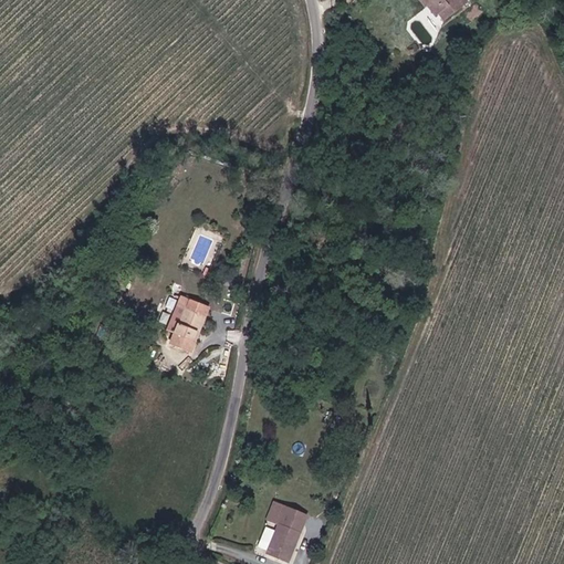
[(424,0),(432,11),(436,9),(440,16),(461,0),(424,0)]
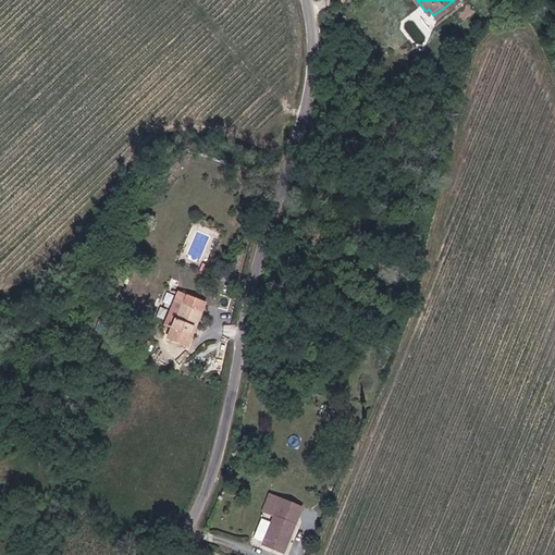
[(182,300),(186,293),(177,288),(174,297),(182,300)]
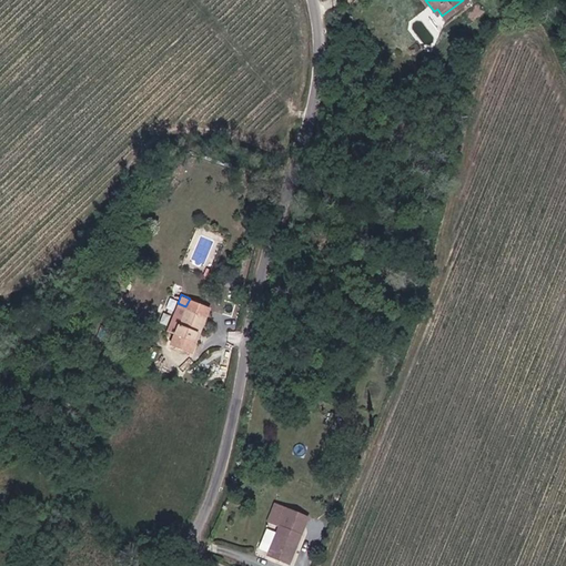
[(185,306),(204,314),(208,306),(190,299),(185,306)]
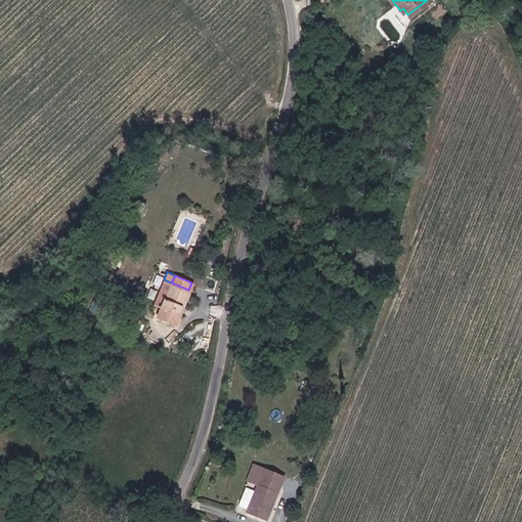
[(188,290),(171,283),(157,314),(173,322),(188,290)]
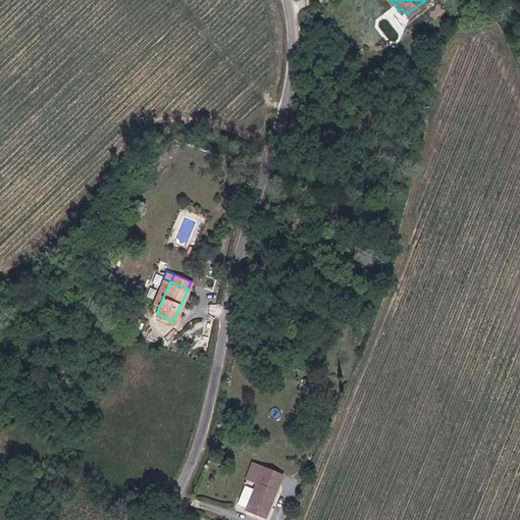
[(247,507),(252,509),(271,470),(251,461),(246,472),(258,477),(247,507)]
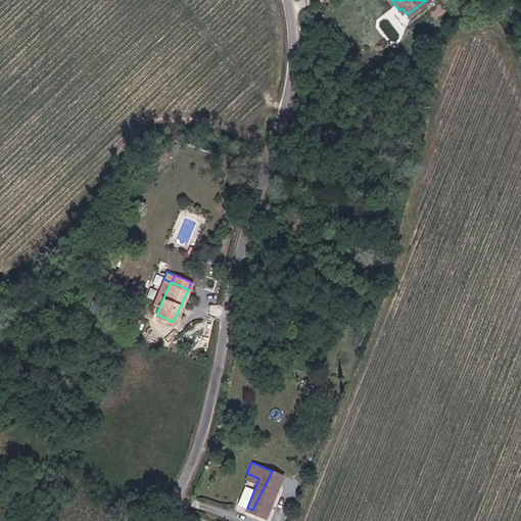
[(268,516),(284,476),(272,471),(252,510),(268,516)]
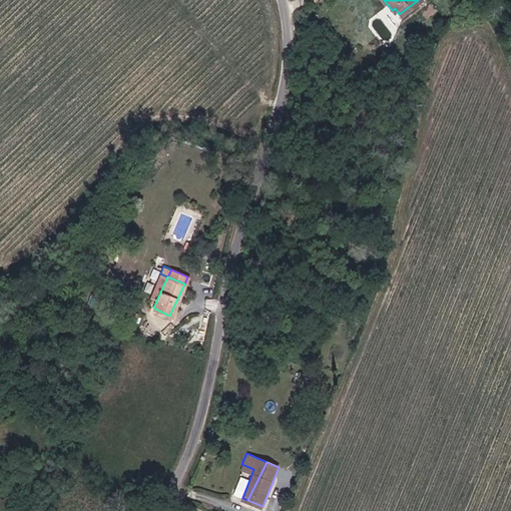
All buildings are outlined.
